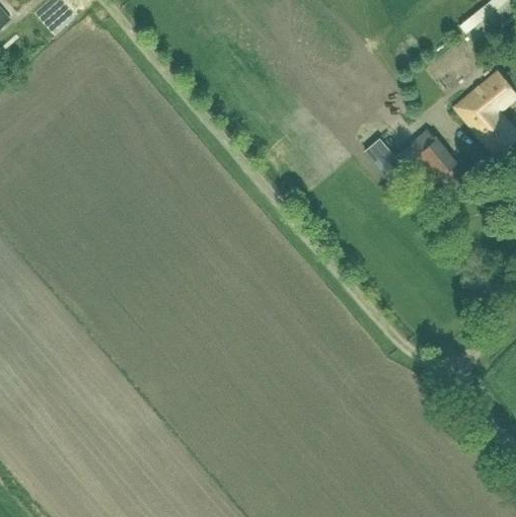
[(491,0),(460,24),(474,42),(515,8),(515,0),(491,0)]
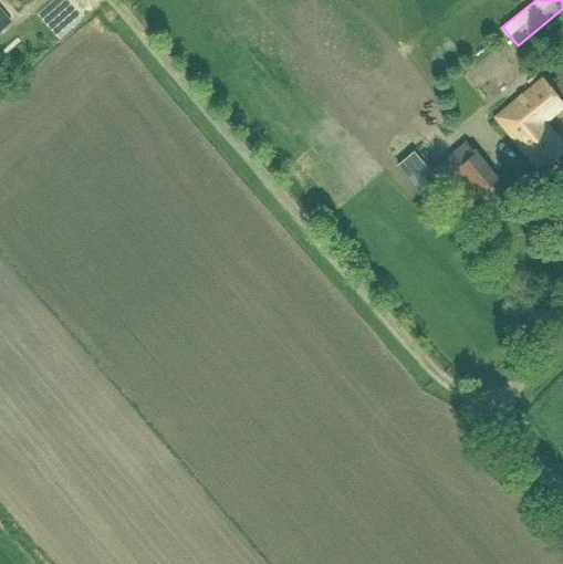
[(0,30),(13,19),(0,3),(0,30)]
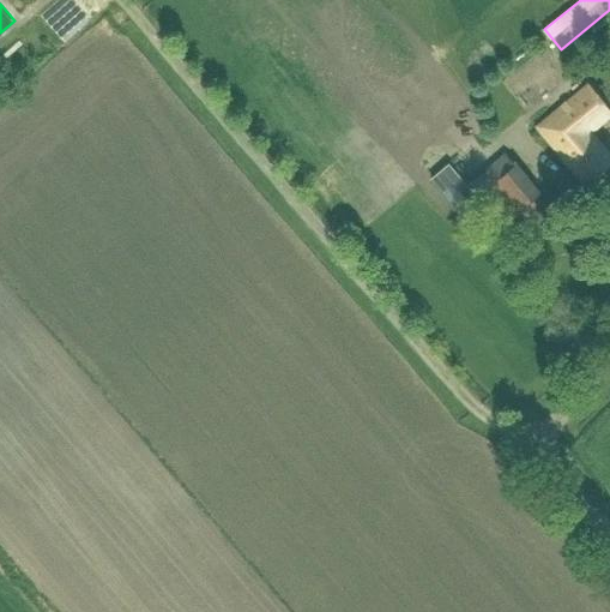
[(609,151),(592,130),(609,115),(609,107),(590,84),(541,126),(587,183),(609,165),(609,151)]
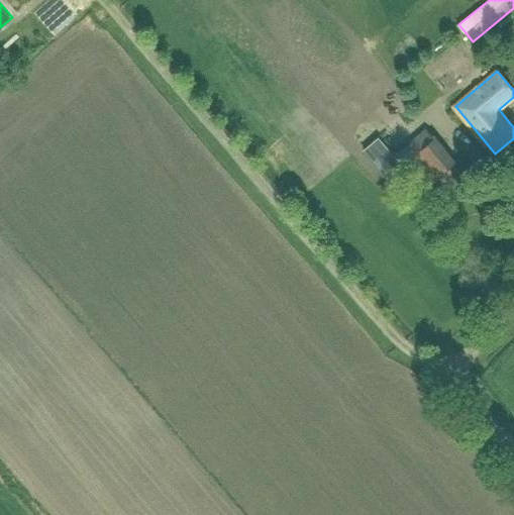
[(423,189),(456,163),(428,127),(404,145),(406,148),(397,157),(423,189)]
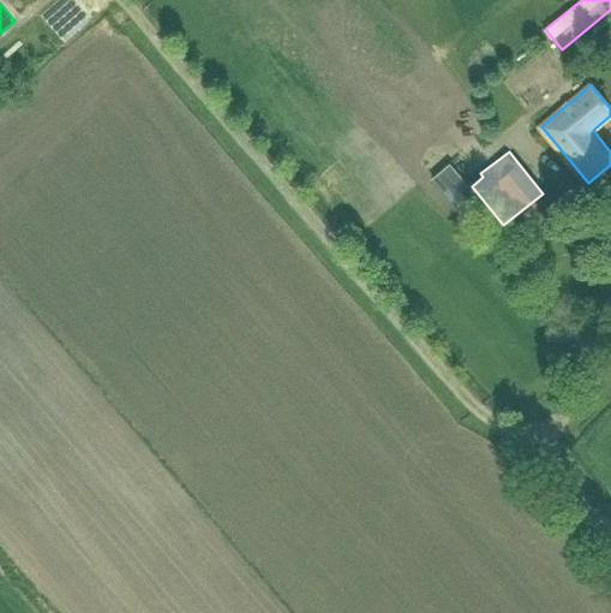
[(573,228),(582,240),(592,232),(582,220),(573,228)]
